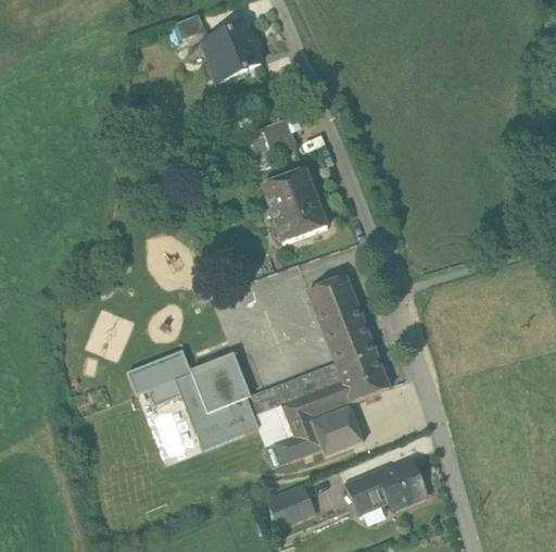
[(198,13),(176,22),(182,37),(204,29),(198,13)]
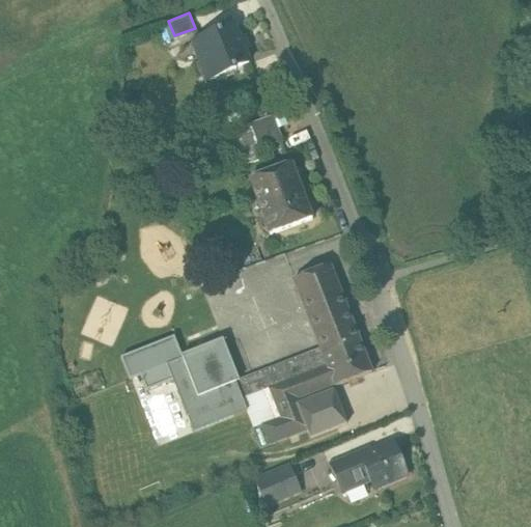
[(233,22),(198,35),(205,54),(200,57),(208,78),(236,67),(235,65),(249,60),(244,49),(248,47),(243,33),(239,35),(233,22)]
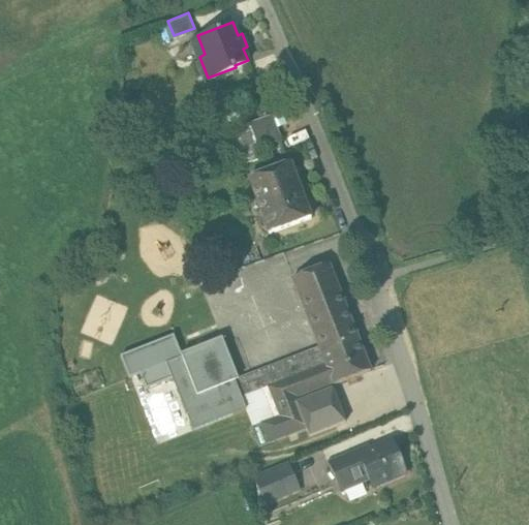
[(273,112),(249,120),(258,145),(282,136),(273,112)]
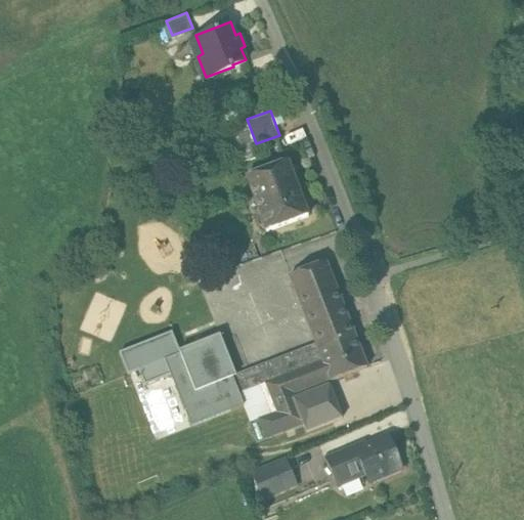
[(247,119),(228,126),(242,160),(259,154),(256,143),(247,119)]
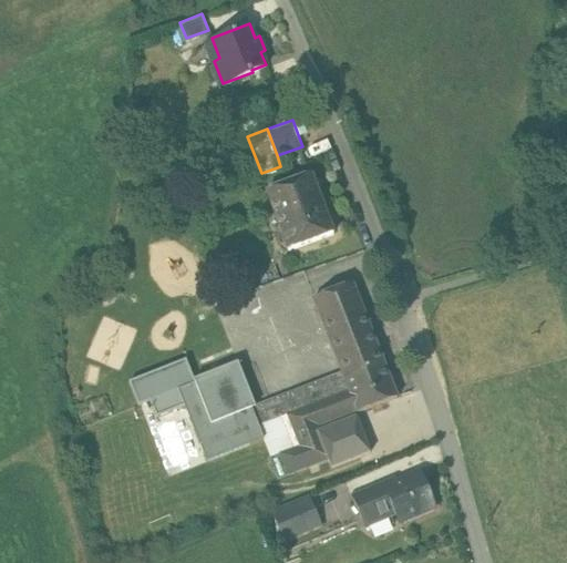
[(311,171),(266,188),(288,247),(333,229),(327,213),(328,212),(319,188),(318,188),(311,171)]
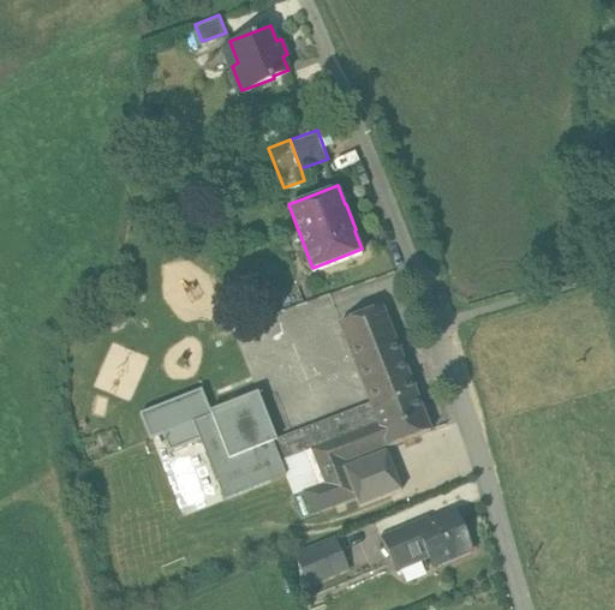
[(278,436),(274,438),(281,459),(288,455),(311,447),(333,503),(357,494),(359,492),(347,464),(345,458),(387,441),(388,443),(431,428),(384,303),(340,320),(371,400),(278,436)]
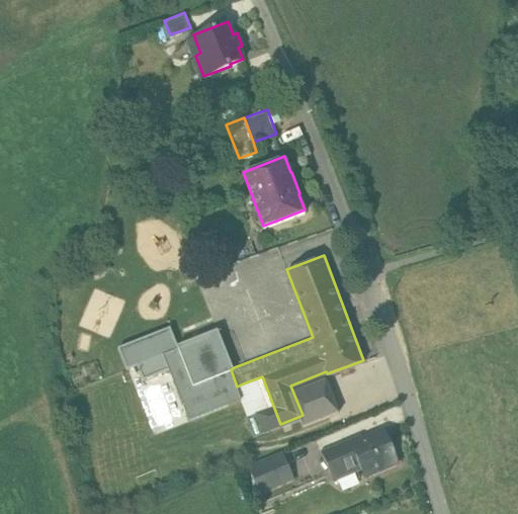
[(218,328),(177,344),(178,347),(163,353),(188,418),(241,398),(237,387),(231,369),(234,367),(218,328)]
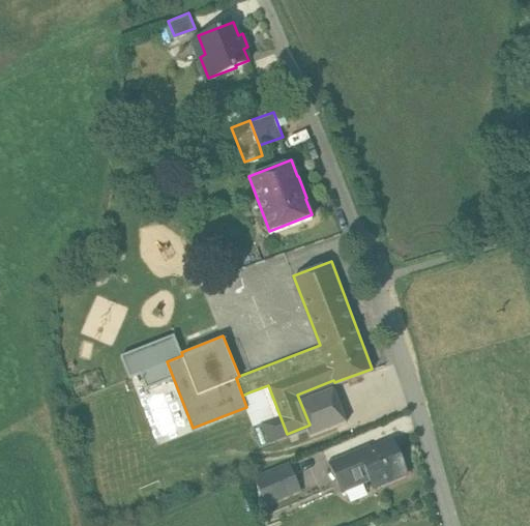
[(248,392),(260,421),(262,420),(270,440),(287,434),(268,385),(248,392)]
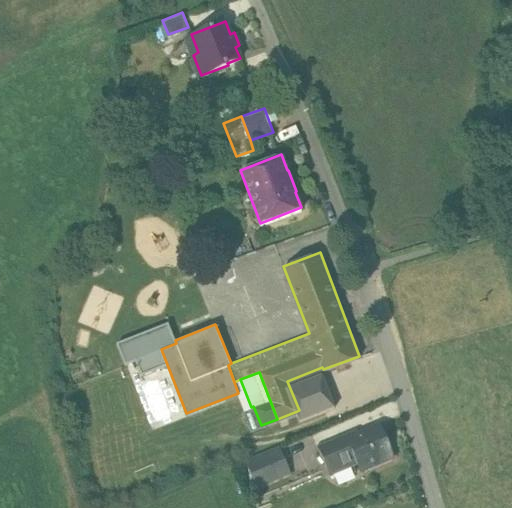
[(322,373),(289,386),(299,410),(297,411),(300,419),(334,405),(322,373)]
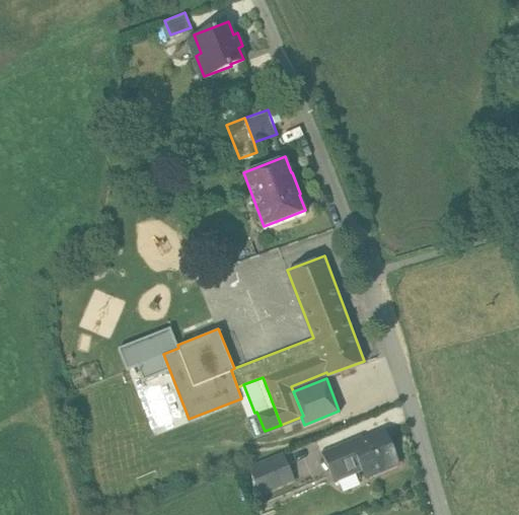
[(384,430),(354,442),(353,439),(322,451),(334,477),(355,469),(352,462),(359,459),(365,474),(398,460),(384,430)]
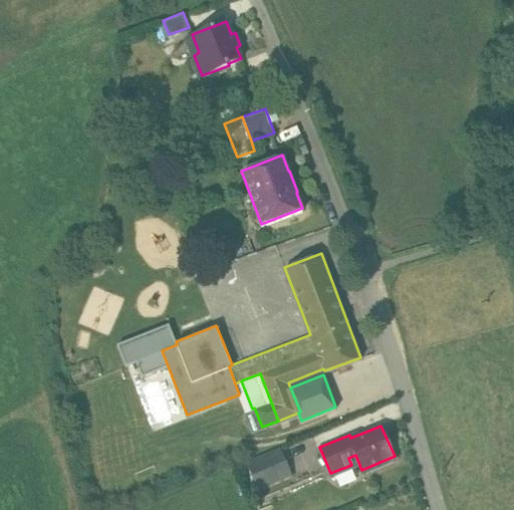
[(281,448),(247,462),(257,486),(291,471),(281,448)]
